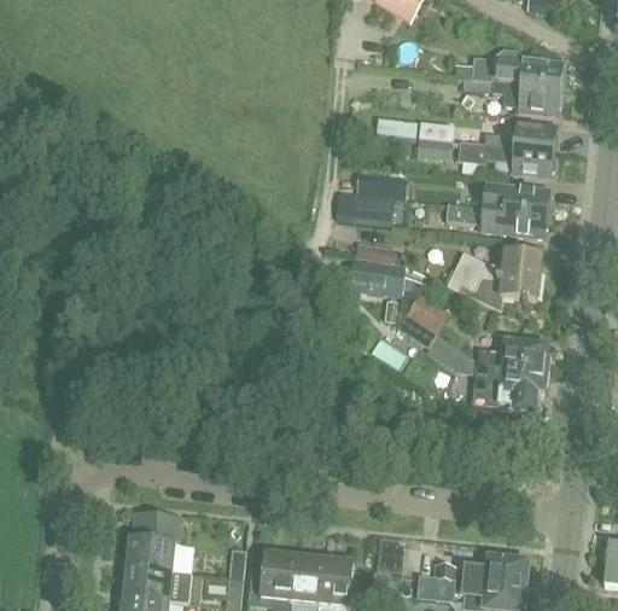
[(377,0),(410,19),(421,0),(377,0)]
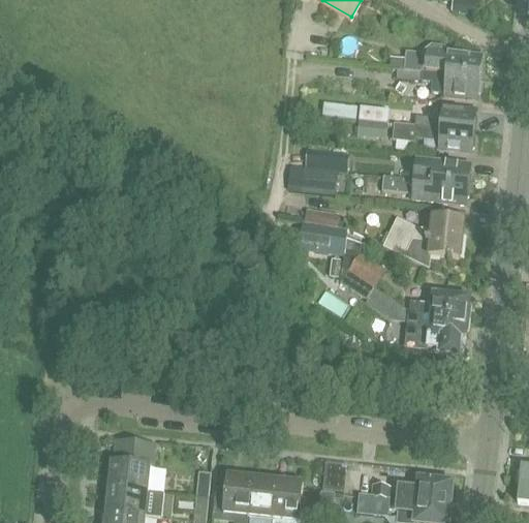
[(452,9),(454,10),(475,12),(477,0),(453,0),(452,9)]
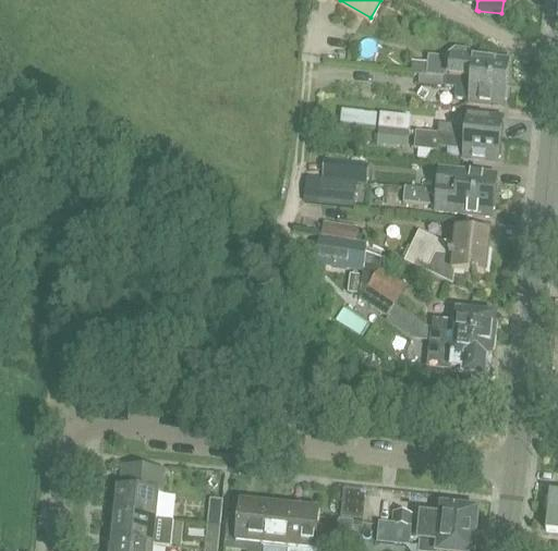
[(470,62),(459,61),(460,56),(429,52),(428,60),(414,58),(413,70),(419,70),(419,71),(505,80),(506,73),(507,70),(508,63),(507,61),(507,57),(471,53),(470,62)]
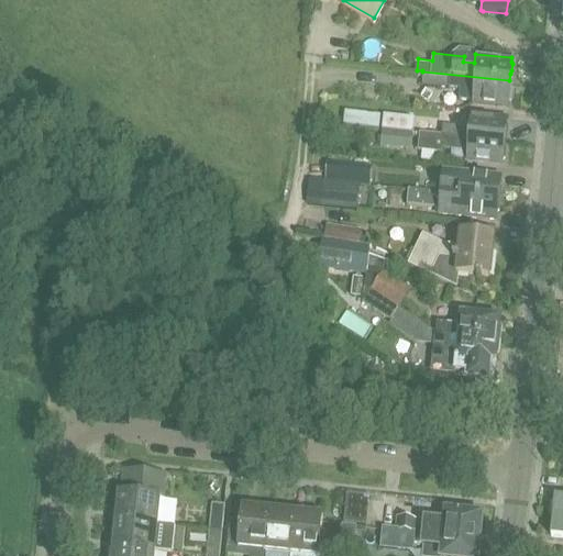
[(508,87),(509,80),(422,71),(421,80),(460,84),(457,95),(471,96),(471,98),(507,101),(507,99),(509,96),(510,89),(508,87)]
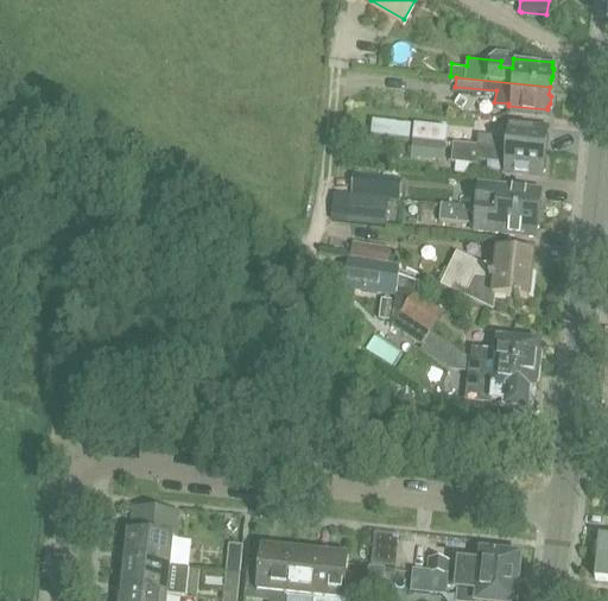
[(411,118),(373,115),(372,130),(410,132),(411,118)]
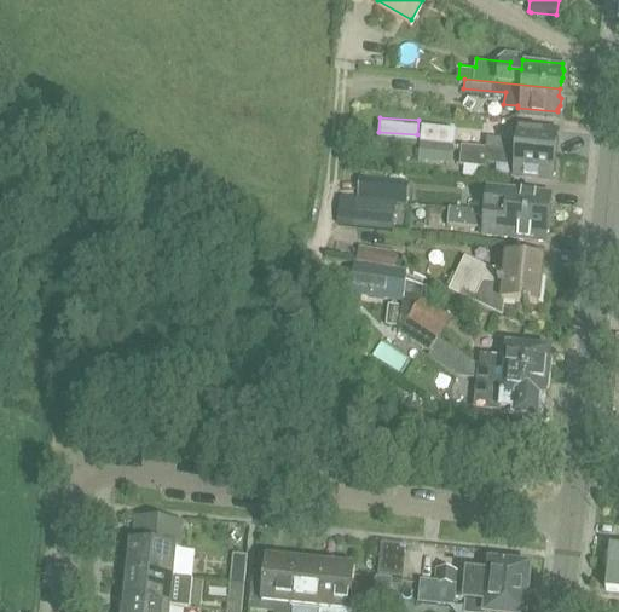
[(420,121),(418,136),(452,140),(453,125),(420,121)]
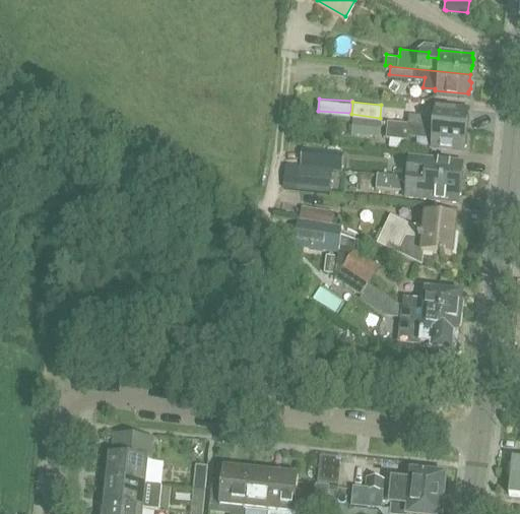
[(408,113),(407,121),(464,127),(465,121),(467,119),(467,114),(466,110),(466,107),(433,104),(432,115),(408,113)]
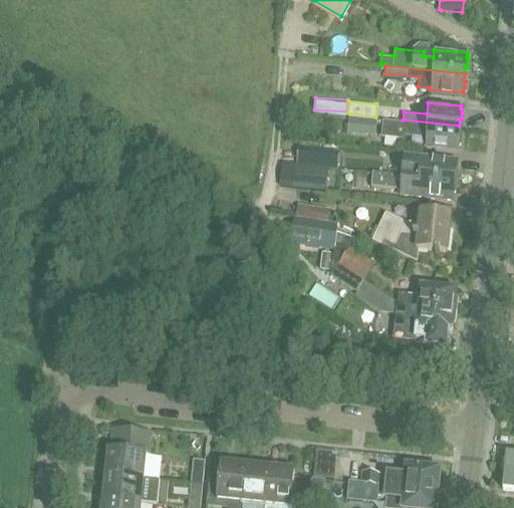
[(459,125),(403,119),(382,117),(381,134),(404,136),(404,133),(425,135),(424,143),(457,146),(457,143),(459,140),(459,135),(458,132),(459,125)]
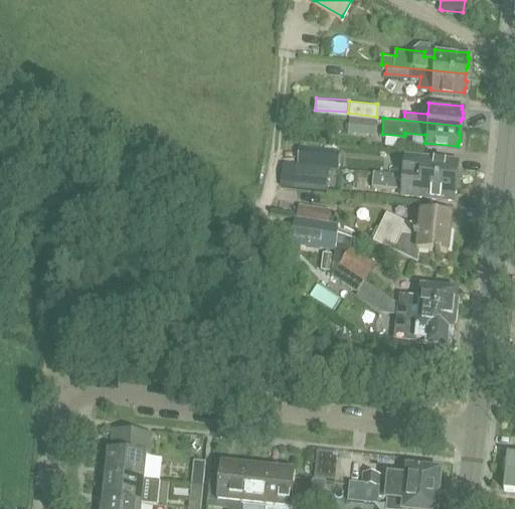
[(297,162),(321,164),(323,147),(299,144),(297,162)]
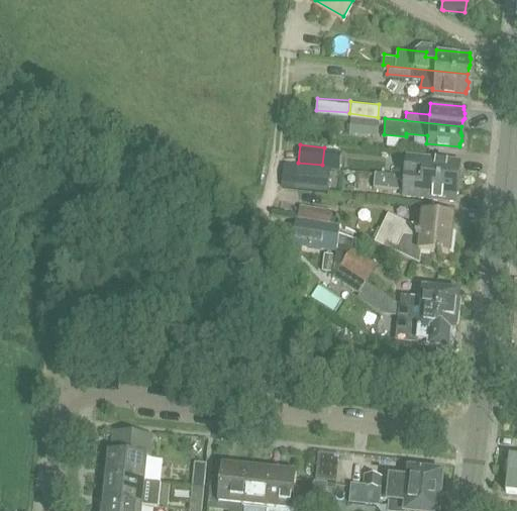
[(456,179),(457,161),(406,155),(404,174),(456,179)]
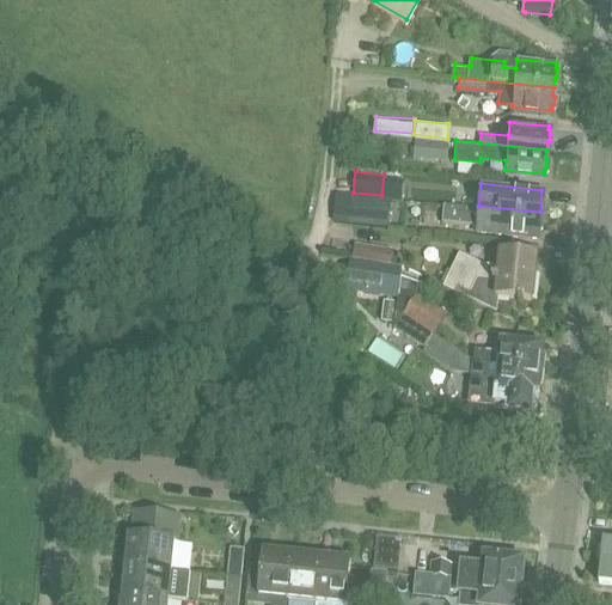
[(379,224),(381,195),(353,193),(336,190),(334,219),(379,224)]
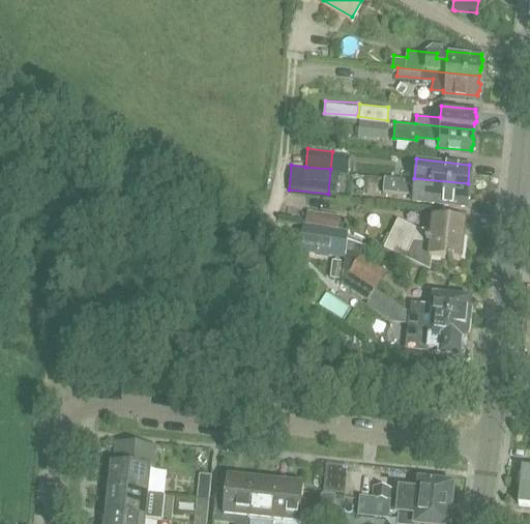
[(468,183),(414,178),(390,175),(384,175),(382,188),(412,192),(412,198),(465,203),(468,183)]
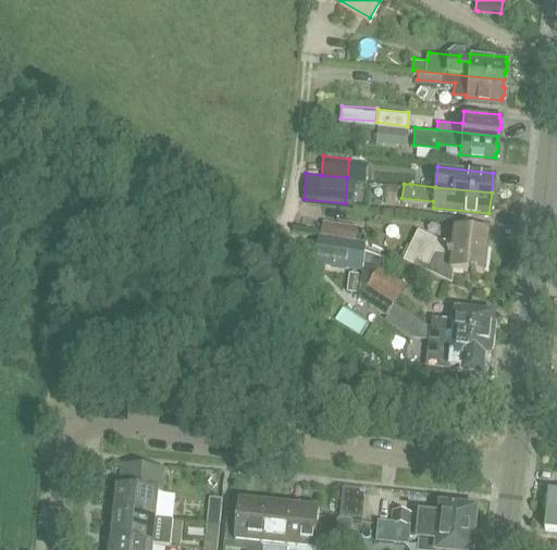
[(321,232),(343,235),(345,222),(323,219),(321,232)]
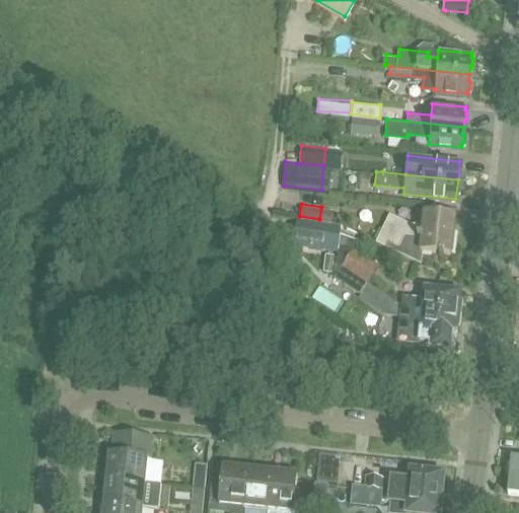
[(375,239),(396,249),(421,261),(423,248),(450,251),(454,214),(423,211),(422,222),(409,221),(409,222),(388,212),(375,239)]
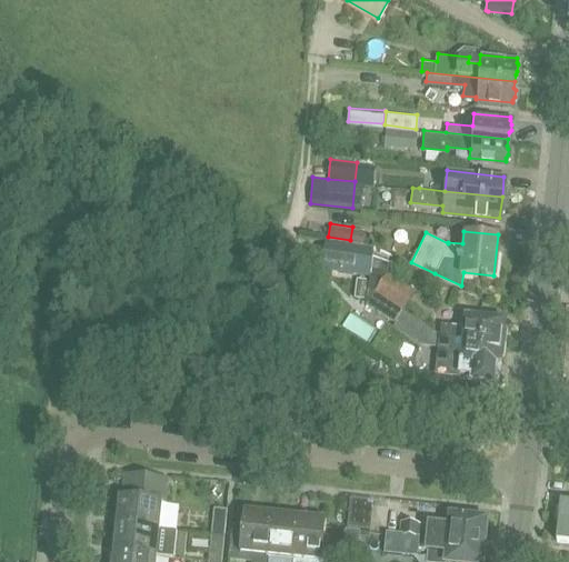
[(371,271),(371,268),(373,253),(375,244),(350,240),(328,237),(326,237),(322,264),(371,271)]
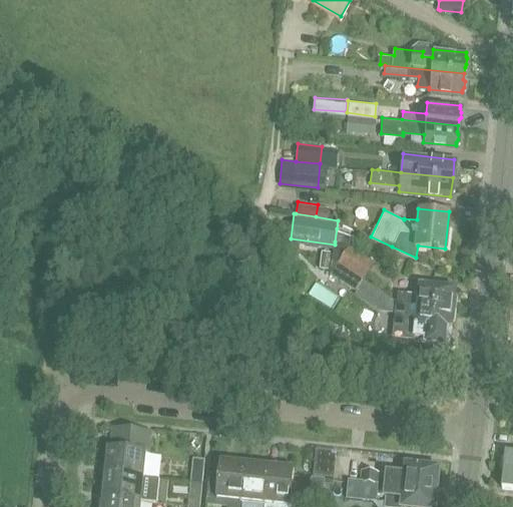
[(335,244),(332,258),(347,267),(353,257),(354,255),(348,250),(350,242),(351,233),(337,228),(335,241),(335,244)]
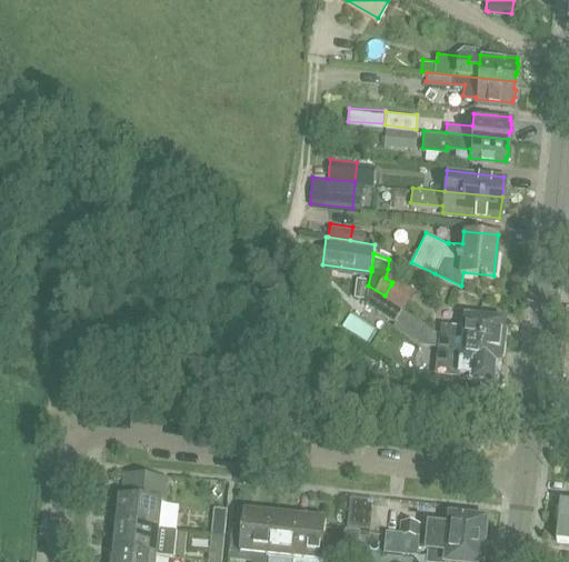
[(356,294),(365,295),(367,277),(358,276),(356,294)]
